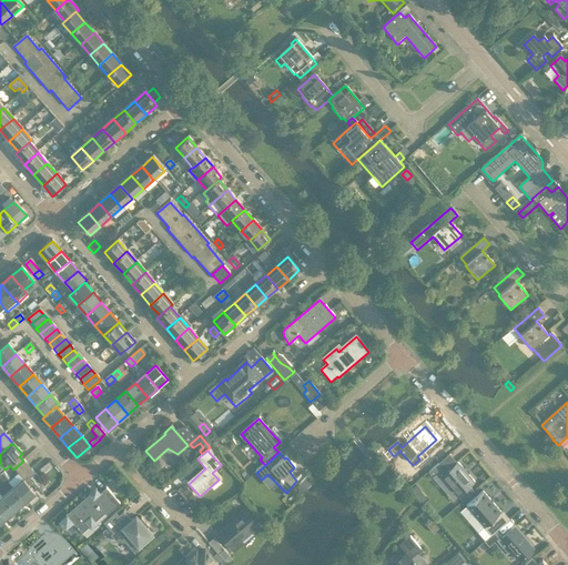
[(17,474),(27,465),(23,461),(13,470),(17,474)]
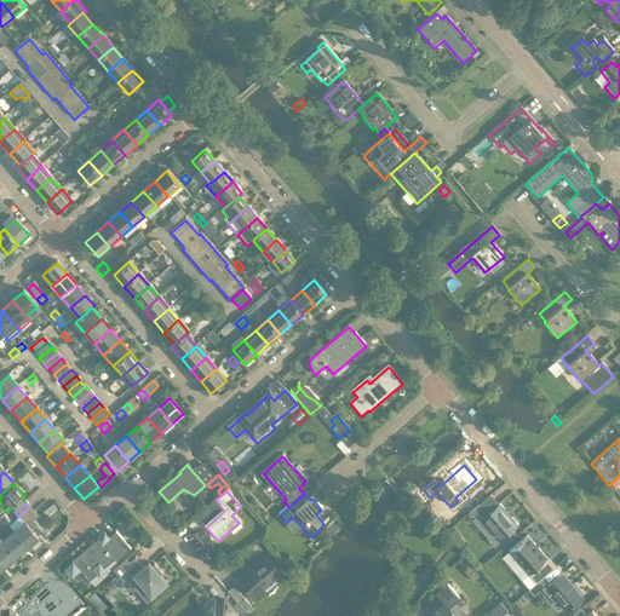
[(517,537),(512,533),(517,528),(498,506),(486,517),(477,507),(466,517),(471,522),(475,519),(486,531),(488,530),(504,548),(517,537)]
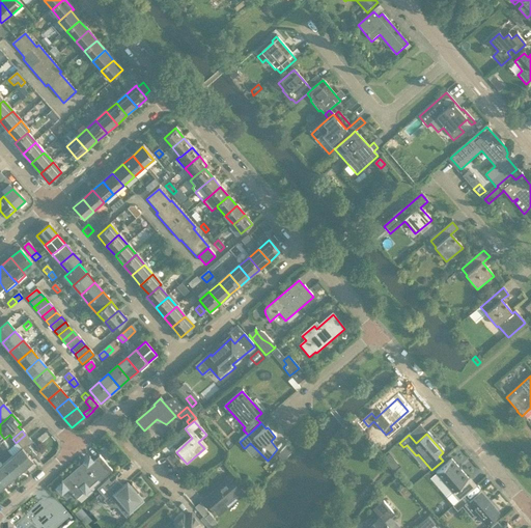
[(20,447),(29,439),(25,435),(16,443),(18,444),(20,447)]
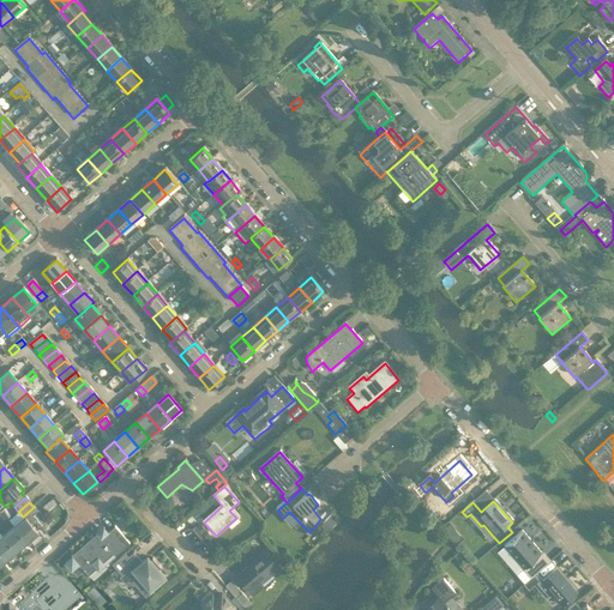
[(28,521),(37,513),(34,507),(23,517),(25,519),(28,521)]
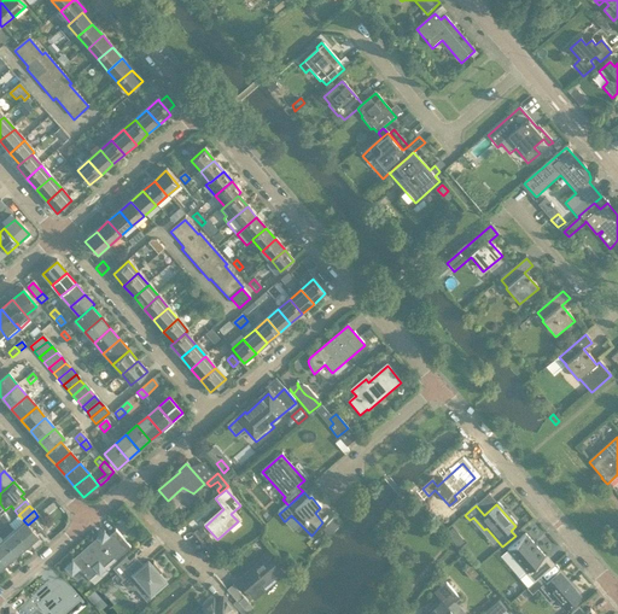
[(21,516),(9,526),(27,547),(38,537),(36,536),(46,528),(40,522),(42,521),(38,516),(28,525),(25,522),(23,520),(21,516)]
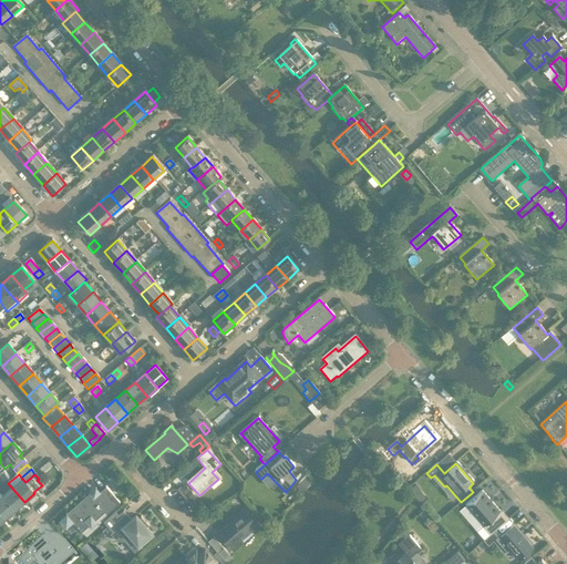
[(116,491),(123,485),(114,475),(107,481),(116,491)]
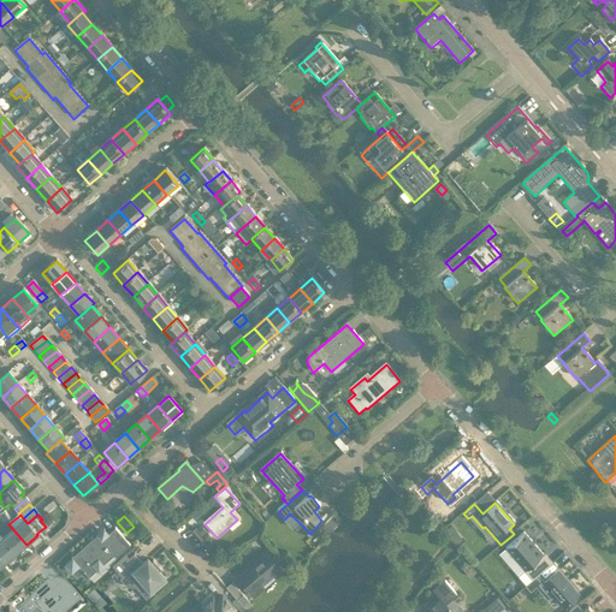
[(324,528),(330,534),(341,523),(335,517),(324,528)]
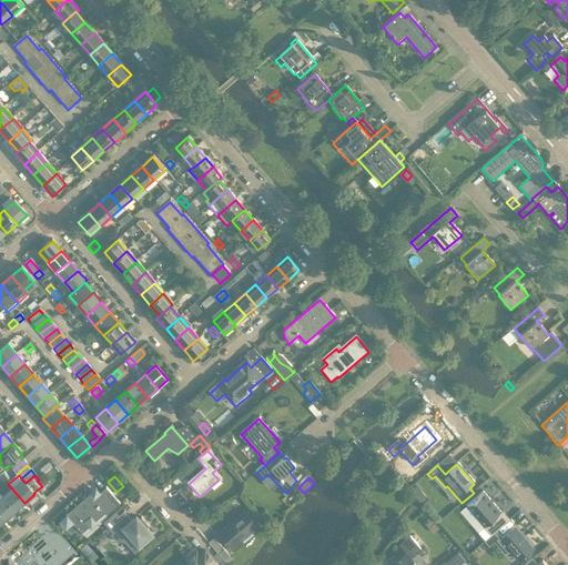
[(185,487),(180,492),(185,497),(190,494),(185,487)]
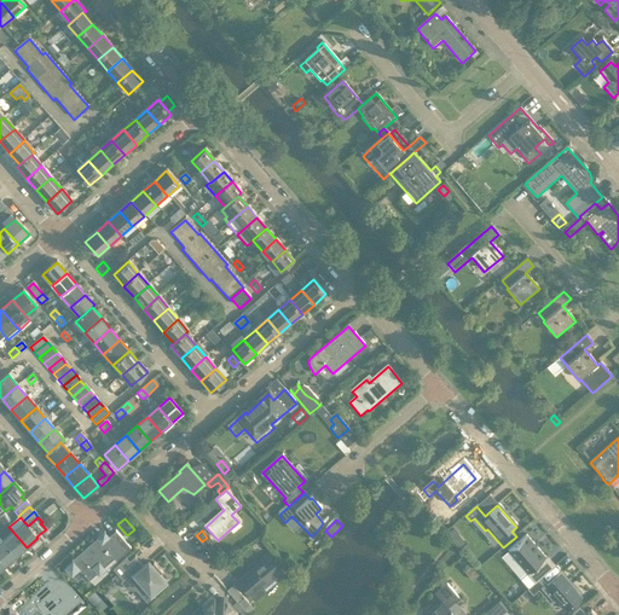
[(16,557),(27,547),(13,533),(3,543),(16,557)]
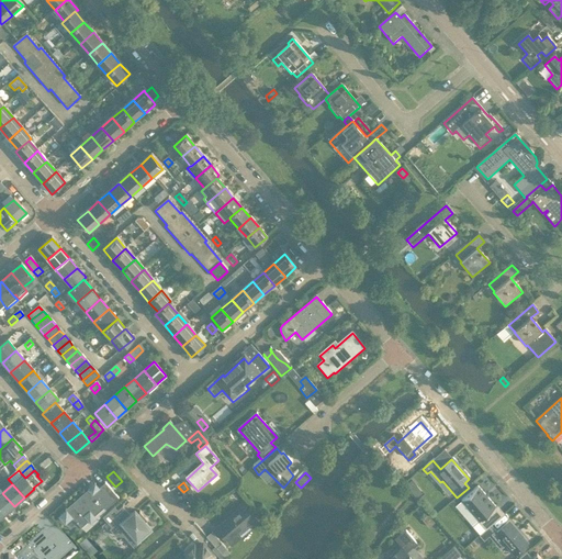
[(93,498),(88,491),(65,511),(66,512),(59,518),(65,525),(72,520),(81,529),(104,510),(105,512),(119,500),(105,484),(104,485),(105,487),(93,498)]
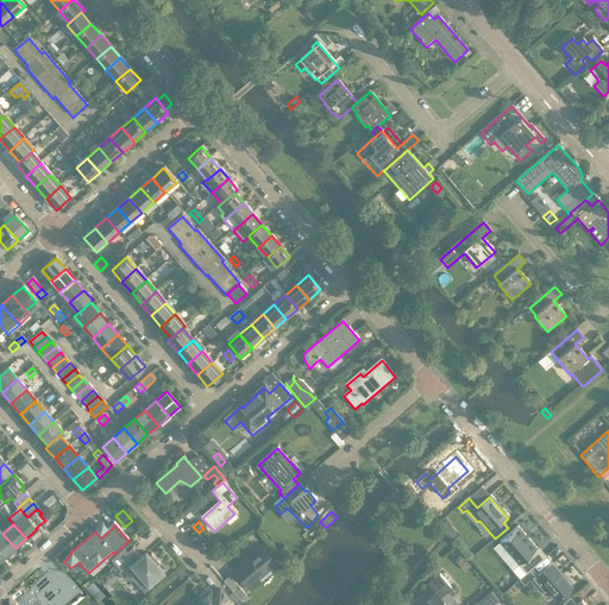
[(444,524),(439,528),(445,534),(450,530),(444,524)]
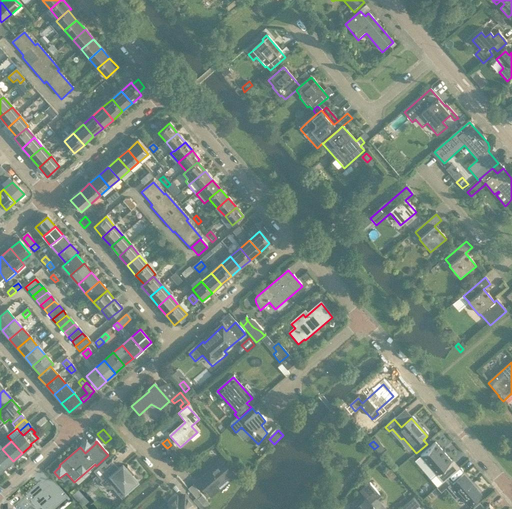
[(171,445),(167,448),(172,453),(176,450),(171,445)]
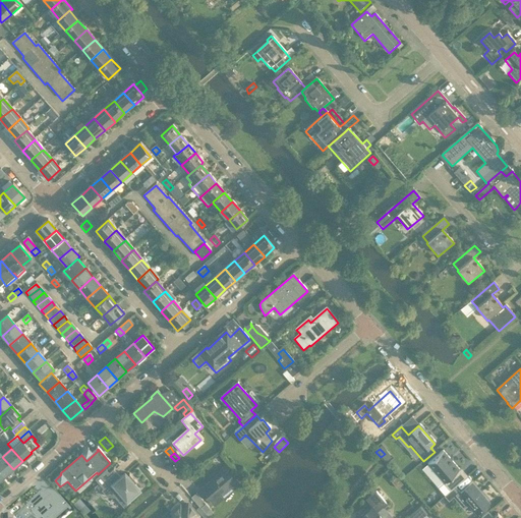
[(438,457),(427,466),(444,484),(451,493),(455,488),(468,477),(461,469),(459,471),(443,453),(438,457)]
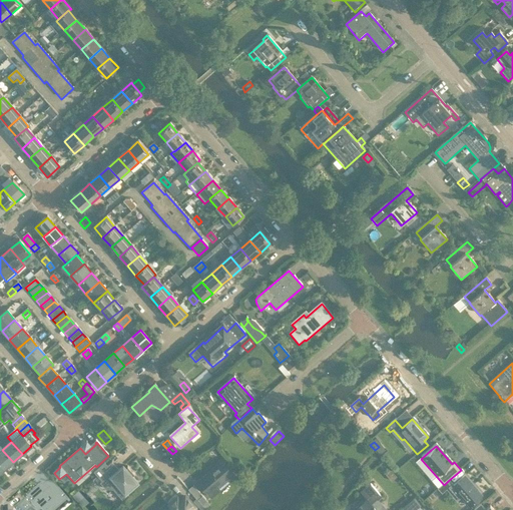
[(0,465),(4,470),(13,462),(2,450),(0,451),(0,465)]
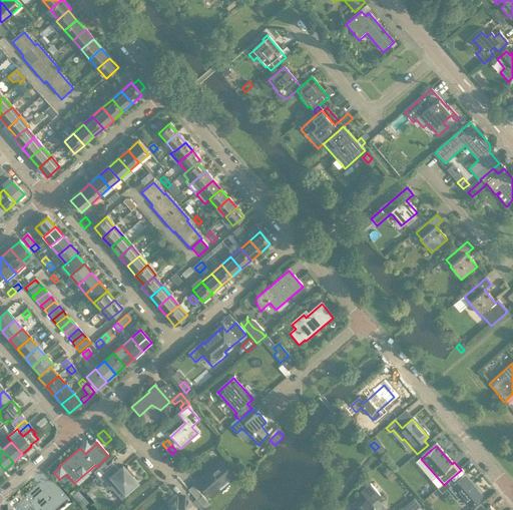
[(238,462),(234,466),(239,472),(243,468),(238,462)]
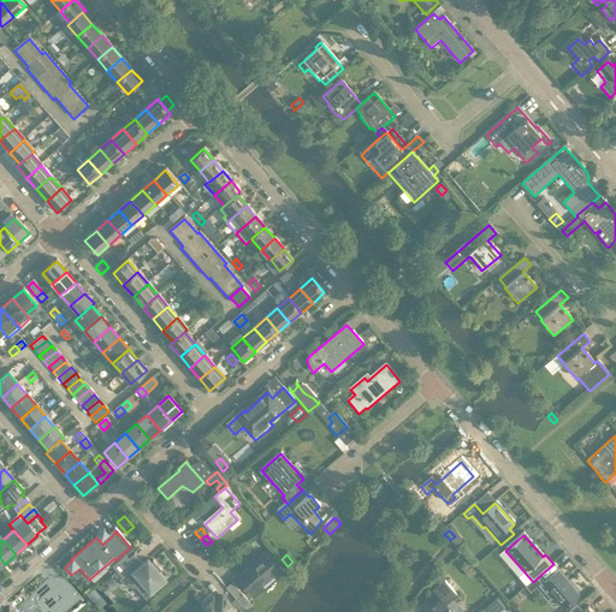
[(147,562),(143,565),(134,556),(128,562),(124,558),(112,568),(122,580),(119,581),(126,589),(136,589),(147,601),(154,595),(150,590),(164,580),(159,574),(161,571),(153,562),(150,565),(147,562)]
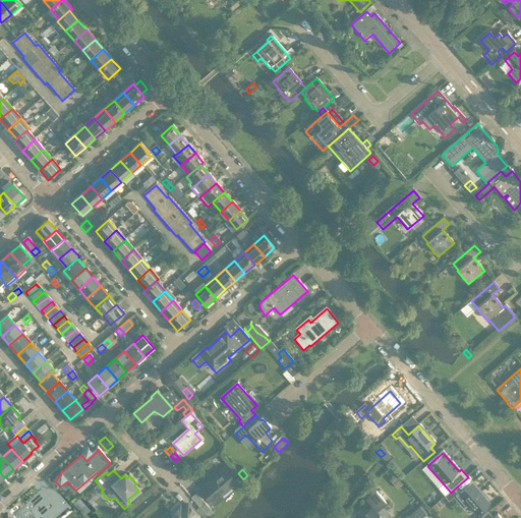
[(219,497),(236,481),(226,470),(222,474),(221,473),(200,491),(215,507),(222,501),(219,497)]
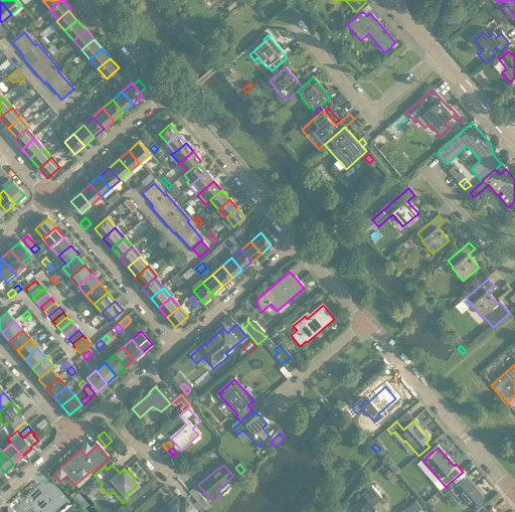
[(394,485),(398,481),(393,475),(388,479),(394,485)]
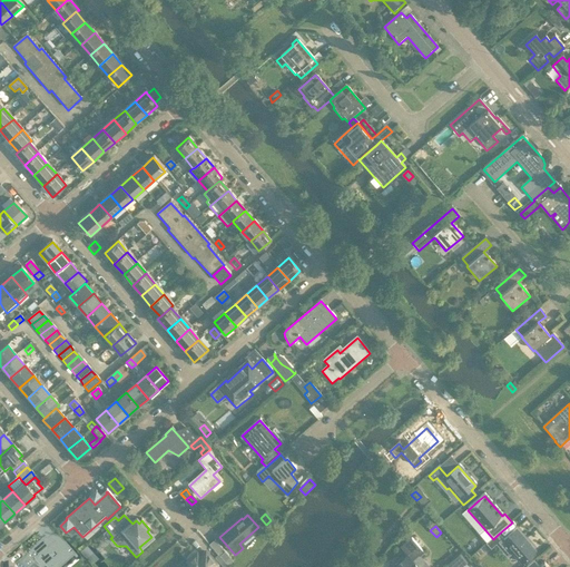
[(493,539),(487,545),(491,550),(497,545),(508,558),(513,555),(521,565),(534,554),(516,531),(503,541),(498,535),(493,539)]
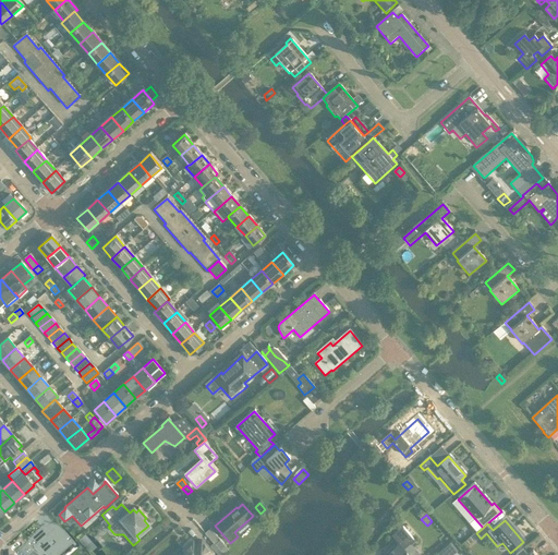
[(40,534),(27,546),(34,554),(67,554),(74,549),(55,527),(47,533),(45,531),(40,534)]
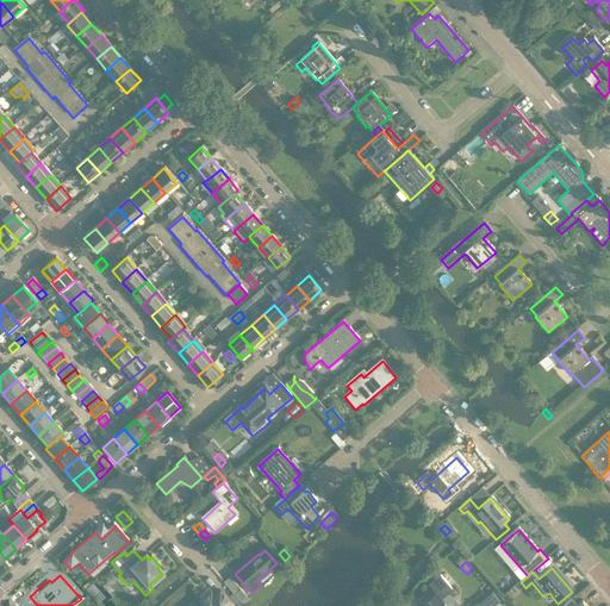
[(437,594),(424,605),(455,605),(447,595),(452,591),(440,578),(429,586),(437,594)]
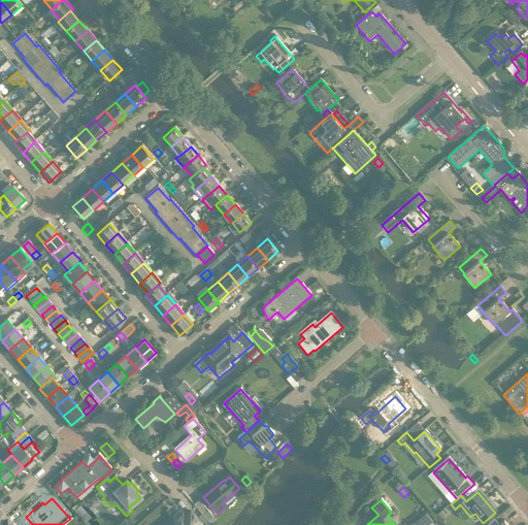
[(203,517),(208,513),(198,501),(194,505),(202,516),(203,517)]
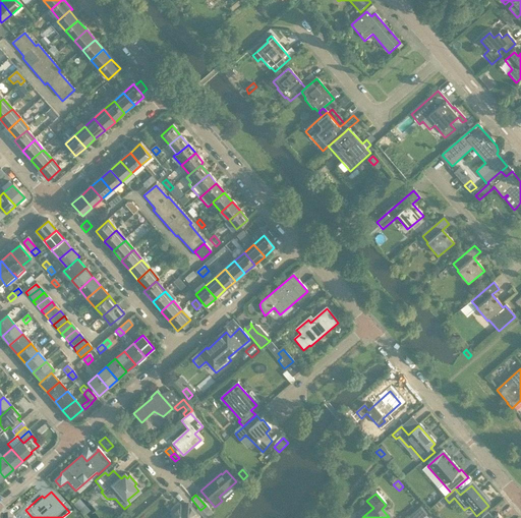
[(427,498),(423,502),(429,508),(433,505),(427,498)]
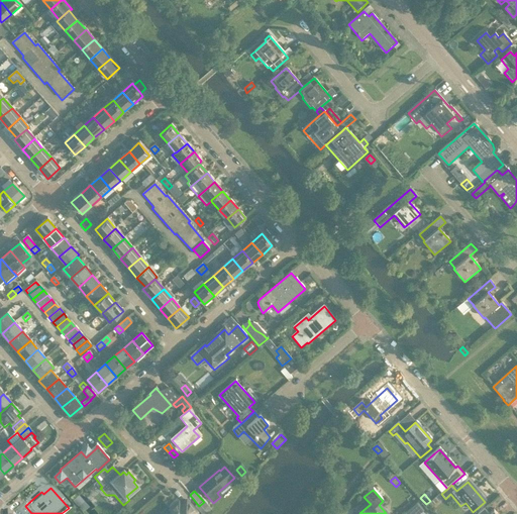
[(172,513),(198,513),(188,500),(182,505),(180,502),(170,511),(172,513)]
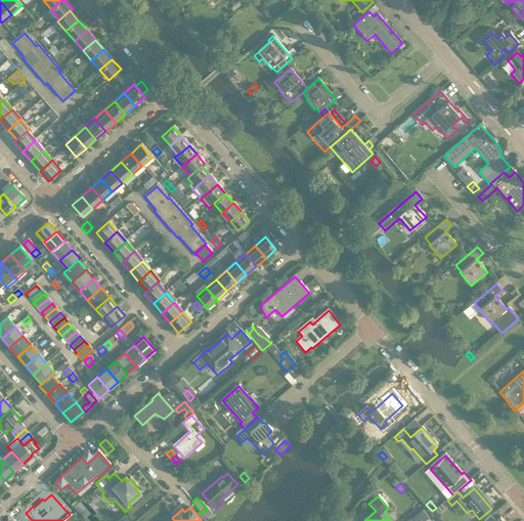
[(77,509),(73,513),(76,517),(82,511),(79,508),(77,509)]
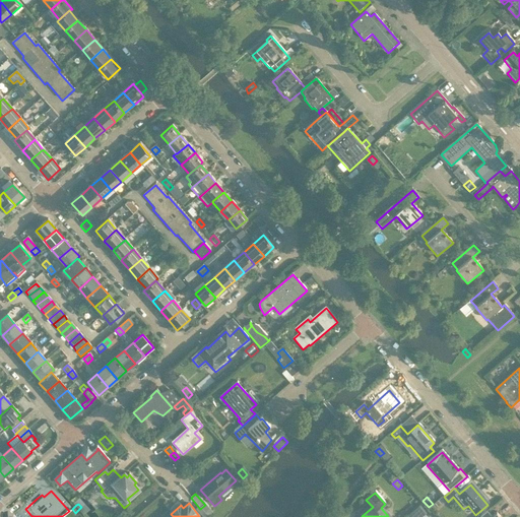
[(210,511),(205,505),(200,509),(206,515),(210,511)]
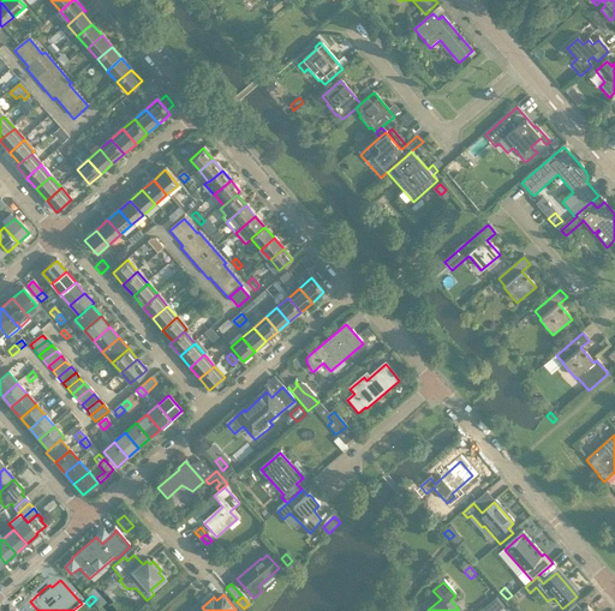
[(500,610),(503,607),(496,599),(483,610),(500,610)]
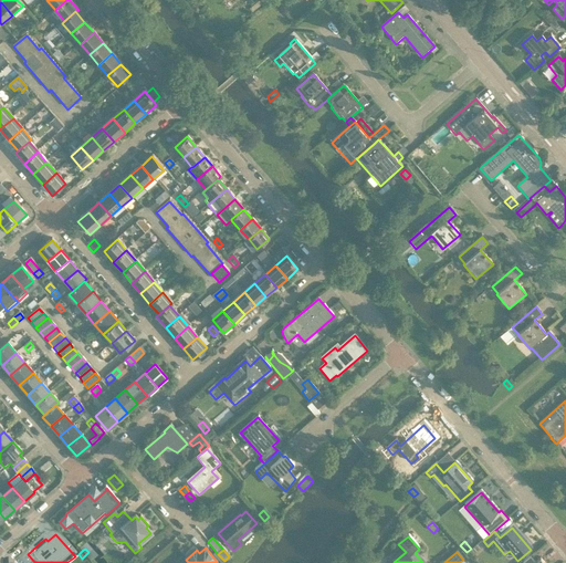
[(217,553),(213,555),(219,562),(222,560),(218,554),(217,553)]
